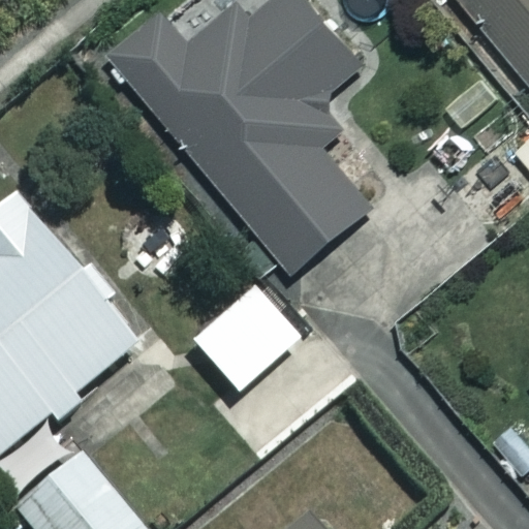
[(317,101),(366,60),(314,0),(275,0),(255,18),(242,1),(195,40),(165,5),(112,51),(293,267),(389,187),(317,101)]
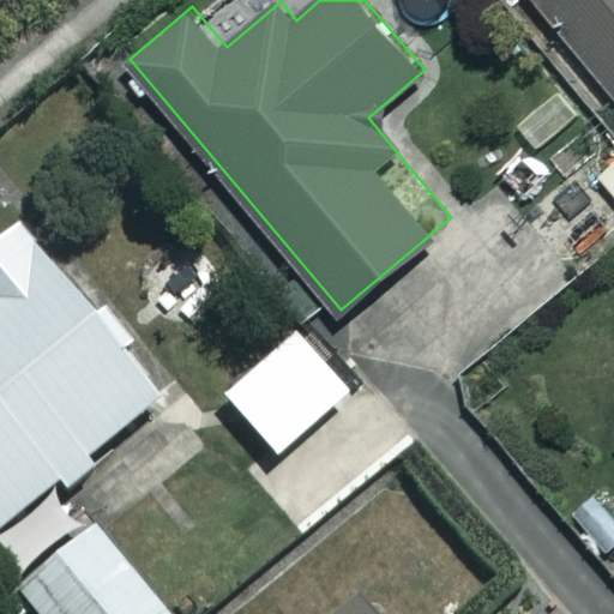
[(613,0),(539,0),(613,86),(613,0)]
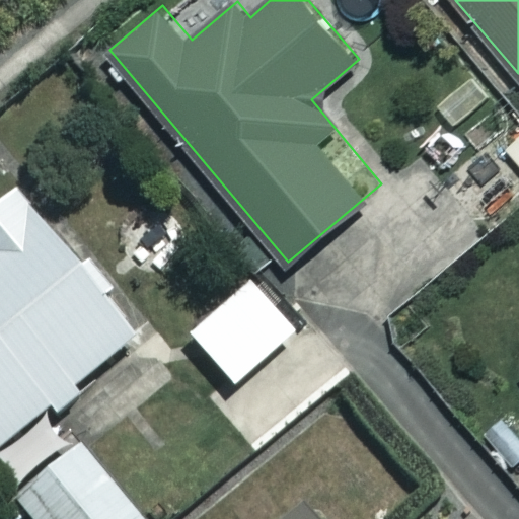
[(91,254),(79,264),(17,187),(0,199),(0,446),(44,411),(55,425),(91,395),(80,382),(137,337),(107,300),(120,291),(91,254)]
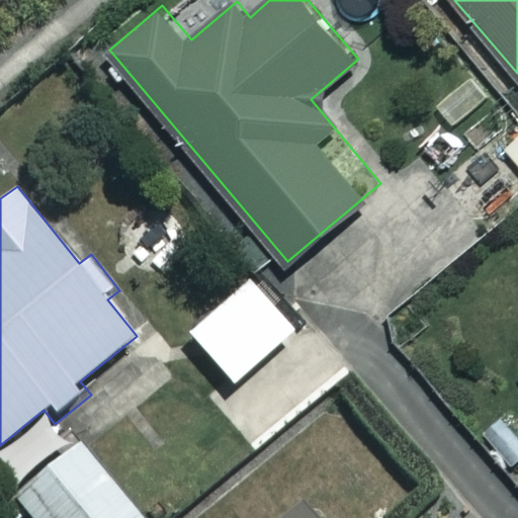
[(296,333),(255,281),(192,333),(234,384),(296,333)]
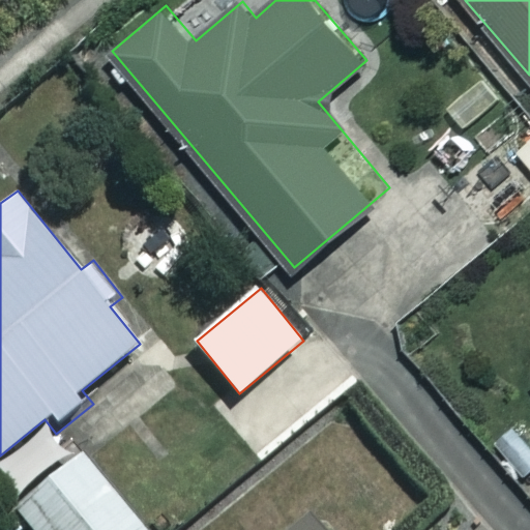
[(145,529),(85,453),(15,509),(31,529),(145,529)]
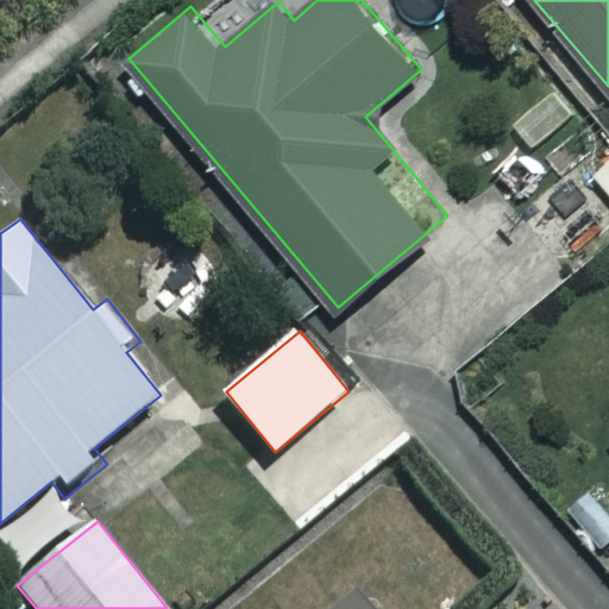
[(368,608),(353,592),(333,608),(368,608)]
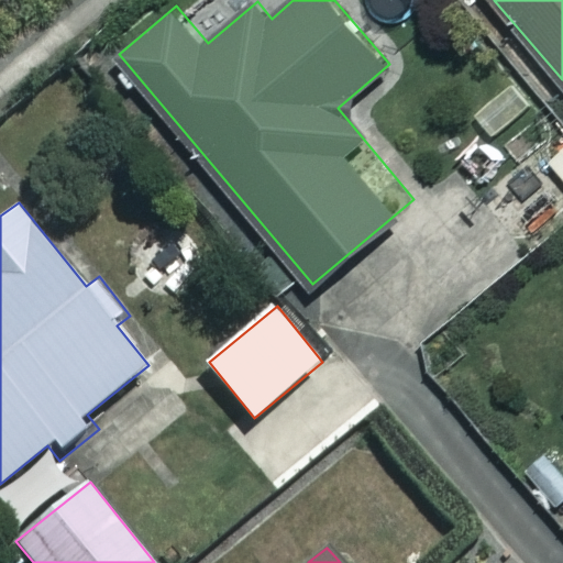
All buildings are outlined.
